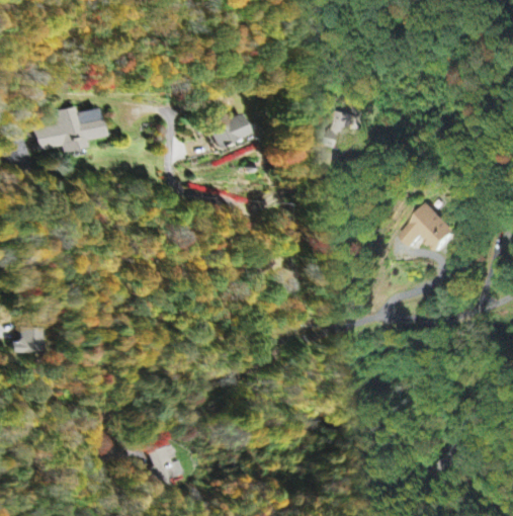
[(108,137),(103,107),(82,111),(81,106),(58,110),(60,124),(37,130),(41,151),(64,147),(65,152),(89,147),(88,141),(108,137)]
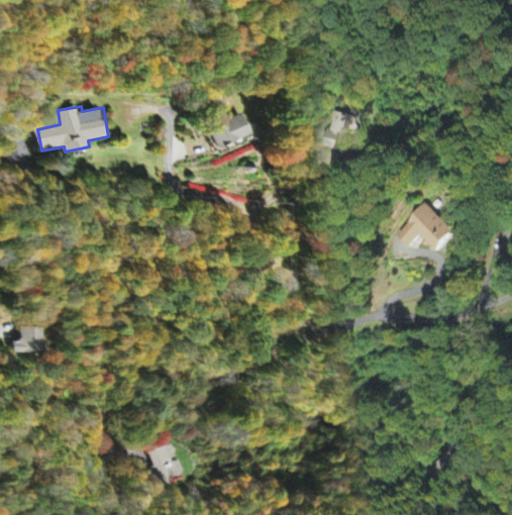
[(209,126),(219,147),(252,132),(242,111),(209,126)]
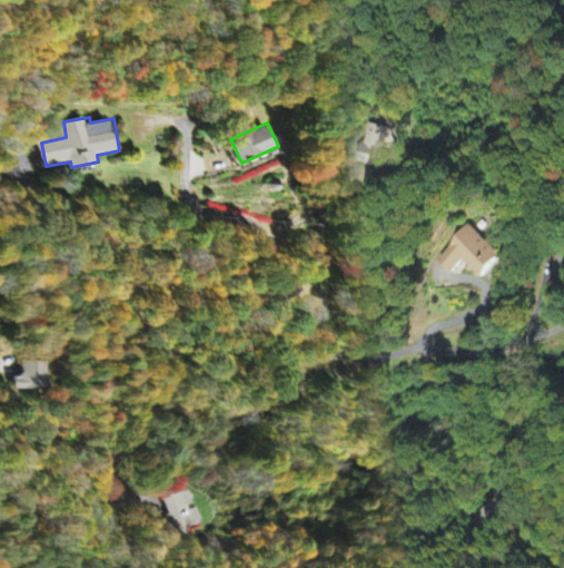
[(508,255),(473,223),(441,258),(456,273),(467,260),(487,278),(508,255)]
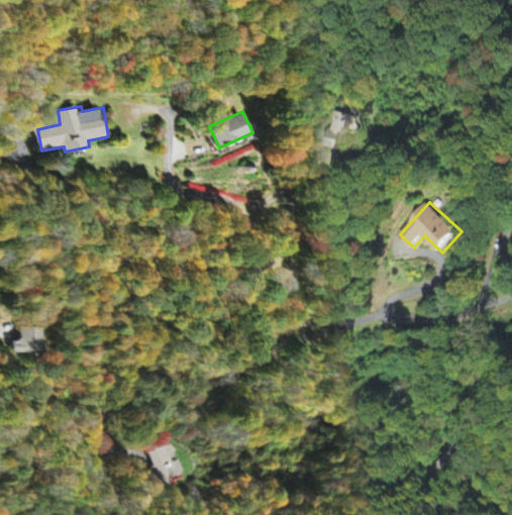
[(42,327),(20,326),(18,351),(41,352),(42,327)]
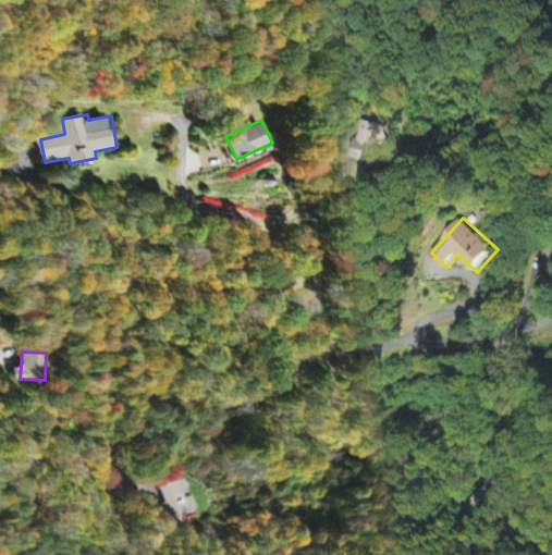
[(197,510),(186,477),(162,485),(168,502),(164,503),(173,527),(185,522),(183,515),(197,510)]
